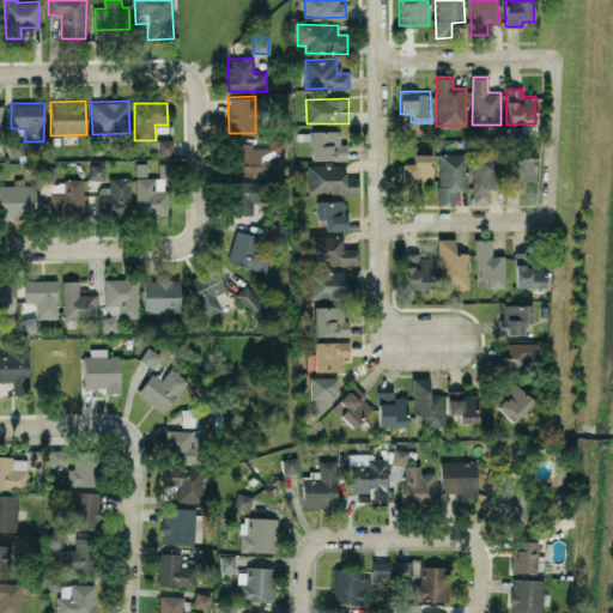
[(346,159),(346,143),(339,143),(339,129),(310,131),(311,161),(346,159)]
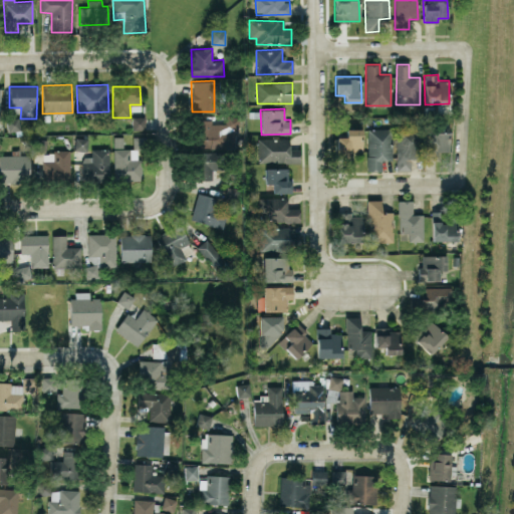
[(145,130),(145,116),(132,116),(133,130),(145,130)]
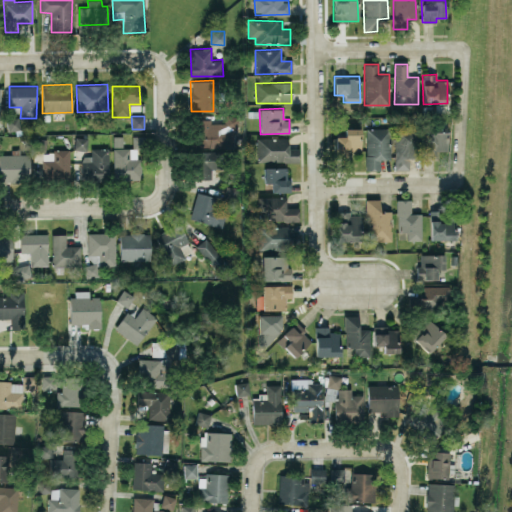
[(8,130),(19,129),(19,118),(7,118),(8,130)]
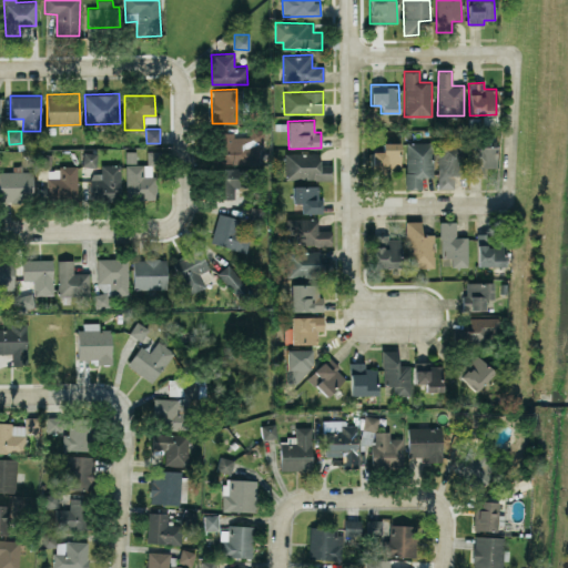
[(220,163),(250,162),(250,153),(261,153),(261,131),(249,131),(249,137),(233,137),(233,132),(219,132),(220,163)]
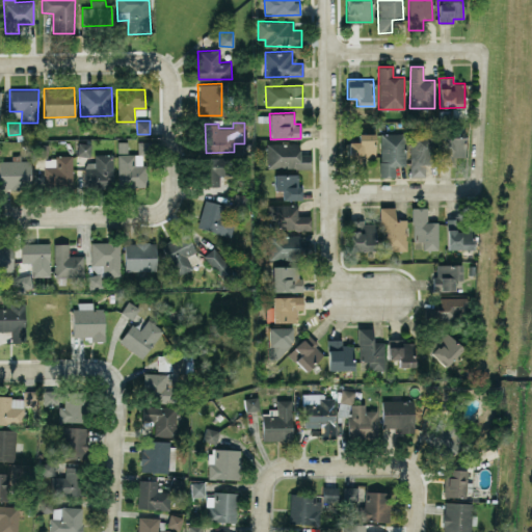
[(433,164),(432,132),(408,132),(410,177),(425,176),(425,164),(433,164)]
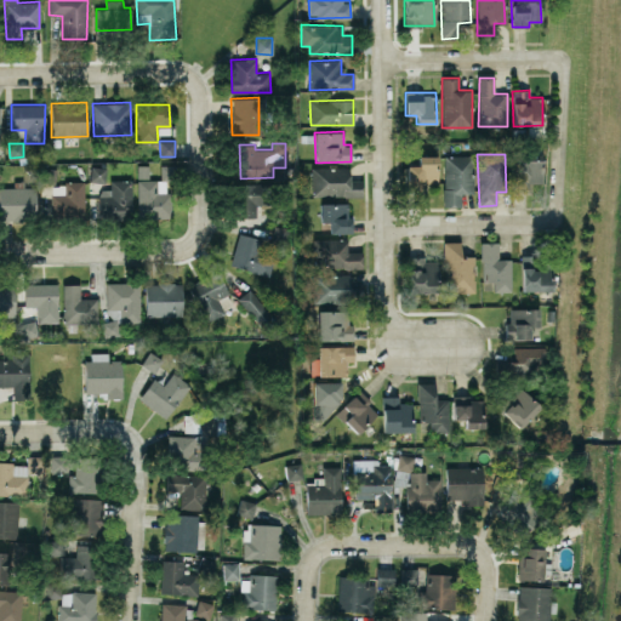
[(529,191),(529,183),(542,182),(541,154),(512,155),(512,191),(529,191)]
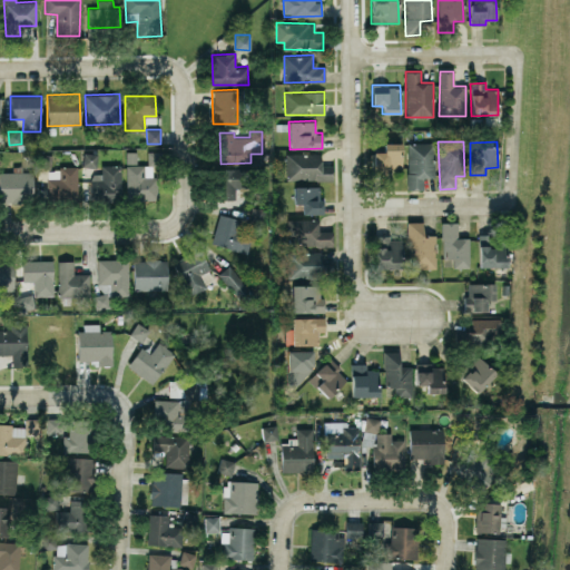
[(401,172),(401,143),(383,143),(383,151),(373,151),(373,172),(401,172)]
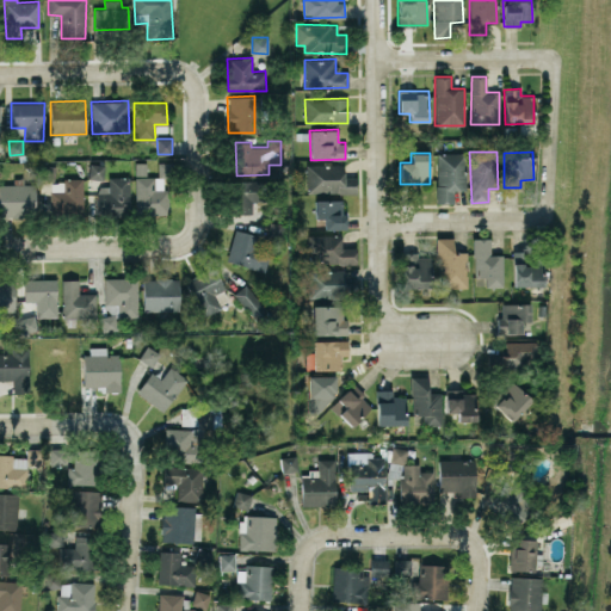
[(454,203),(454,190),(464,190),(464,153),(436,153),(437,203),(454,203)]
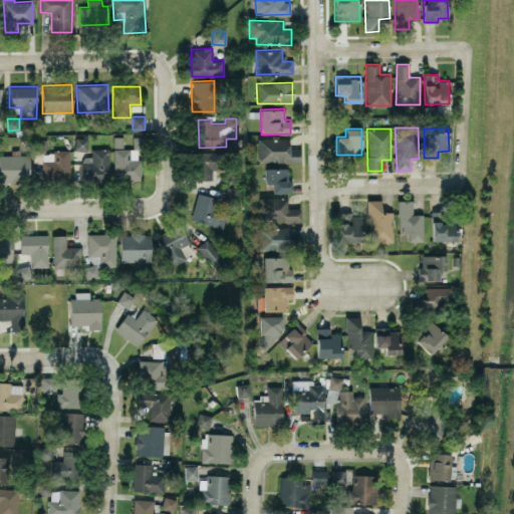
[(87,151),(87,139),(75,138),(75,150),(87,151)]
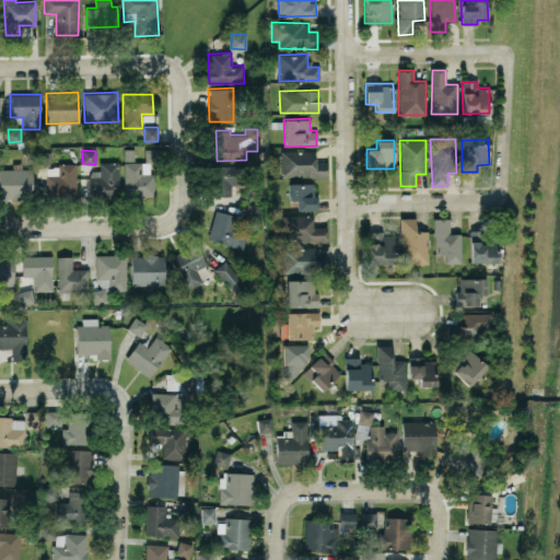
[(315,151),(281,150),(280,176),(326,177),(327,162),(315,162),(315,151)]
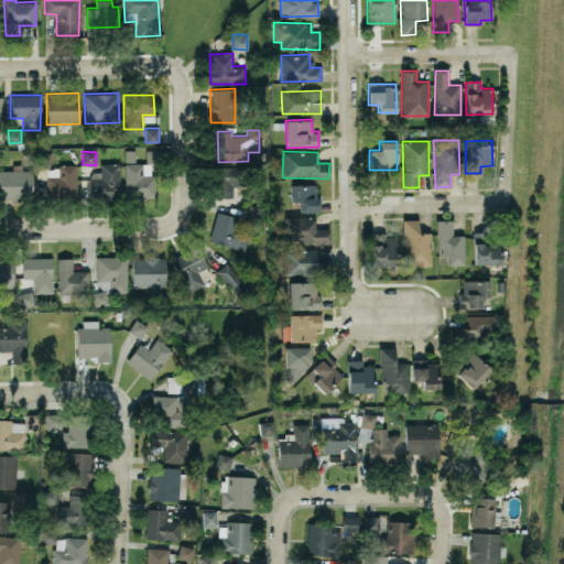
[(126,162),(125,196),(152,197),(153,163),(126,162)]
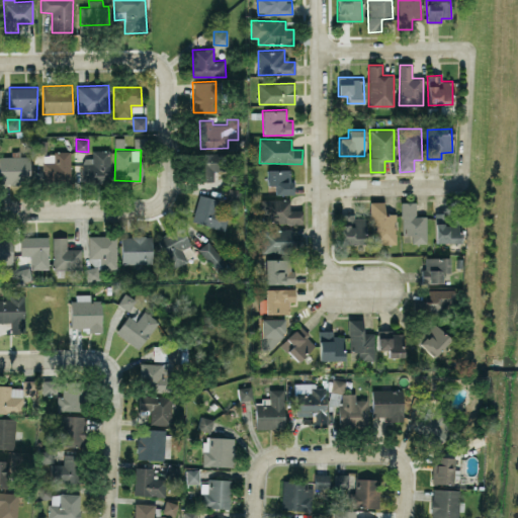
[(82,183),(109,183),(109,150),(92,150),(92,158),(82,158),(82,183)]
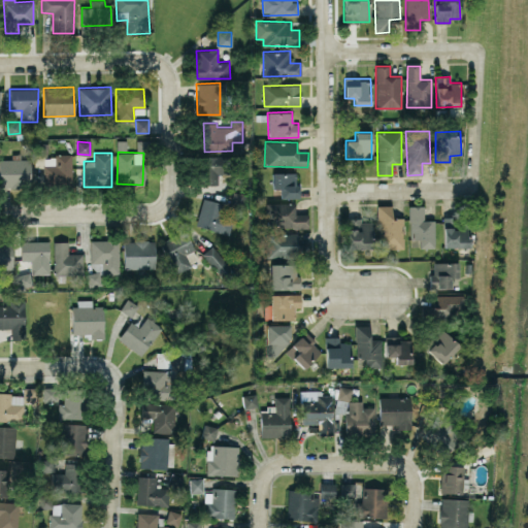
[(72,184),(71,155),(43,156),(44,184),(72,184)]
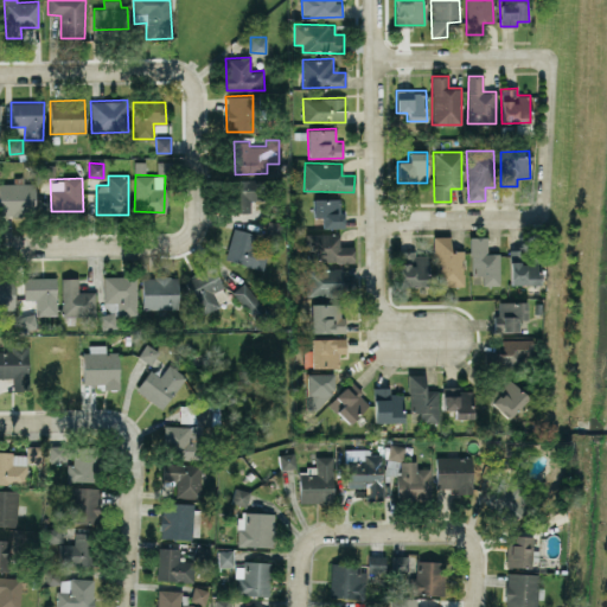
[(250,200),(257,199),(256,179),(229,180),(230,212),(250,212),(250,200)]
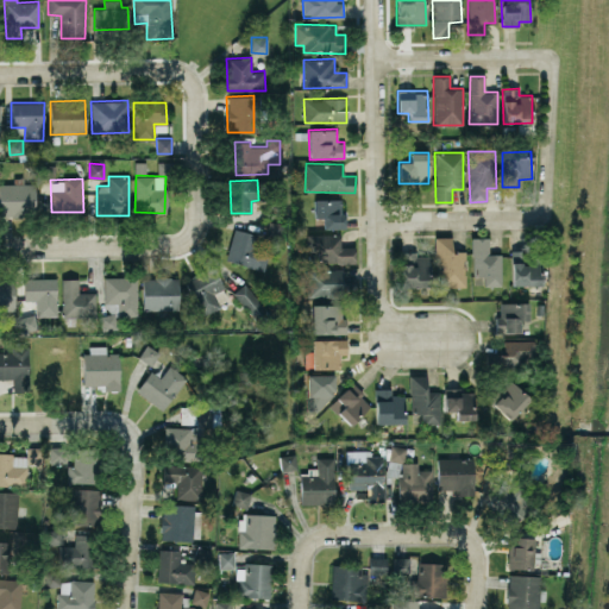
[(0,215),(36,215),(35,183),(0,183),(0,215)]
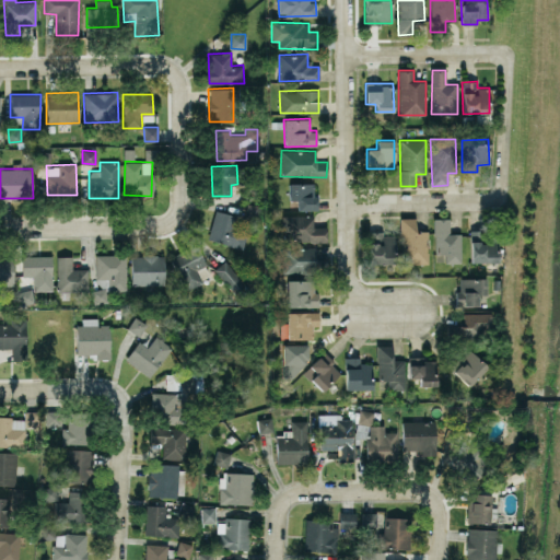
[(315,183),(288,184),(288,200),(296,200),(296,210),(316,210),(315,183)]
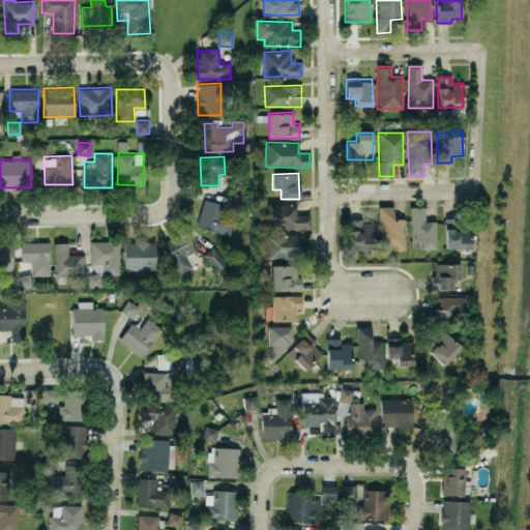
[(246,194),(233,193),(233,210),(245,211),(246,194)]
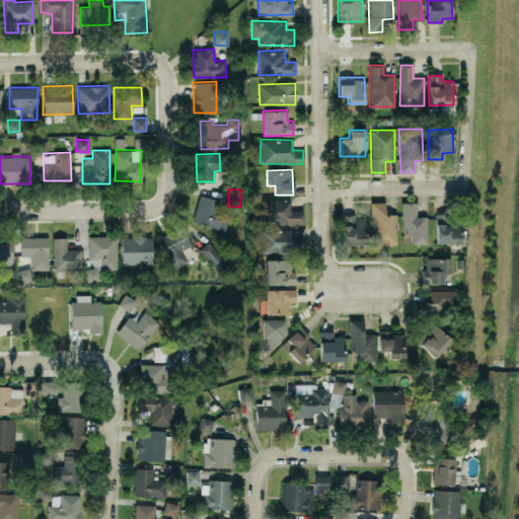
[(220,199),(199,195),(194,223),(225,229),(228,213),(218,211),(220,199)]
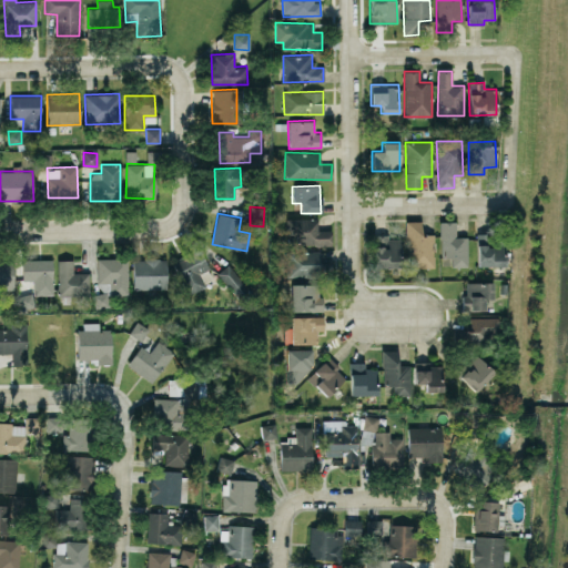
[(332,230),(317,230),(317,219),(286,217),(285,234),(296,234),(296,244),(332,245),(332,230)]
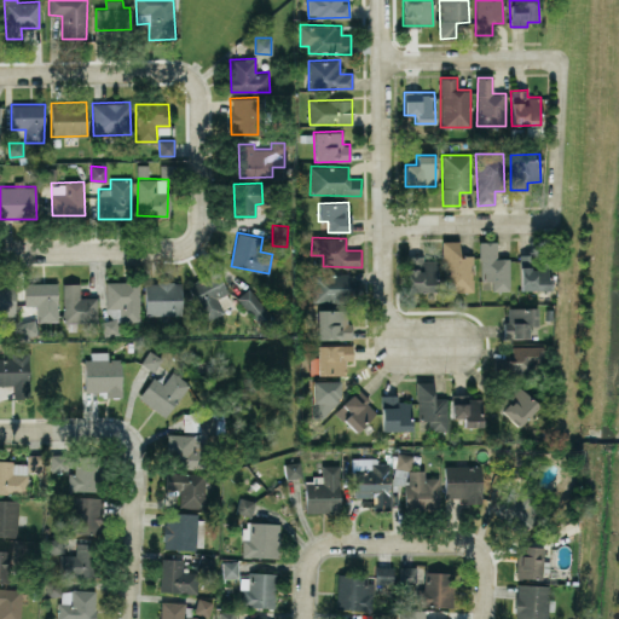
[(473,290),(472,255),(460,255),(460,241),(443,241),(443,291),(473,290)]
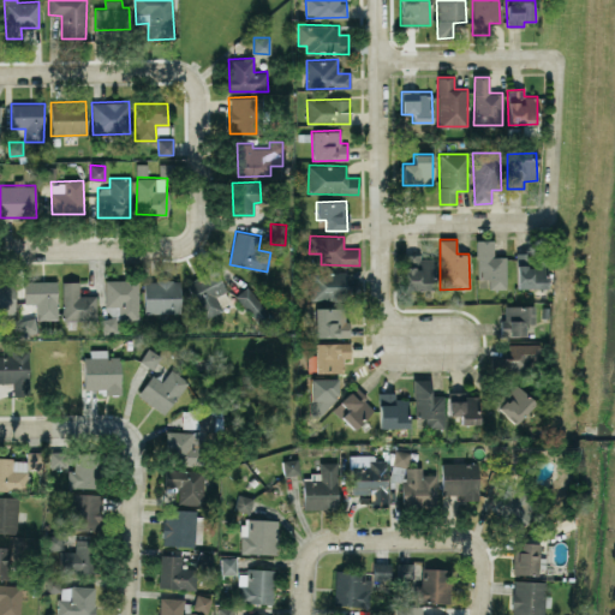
[(506,288),(506,256),(494,256),(494,239),(477,239),(476,278),(489,279),(489,288),(506,288)]
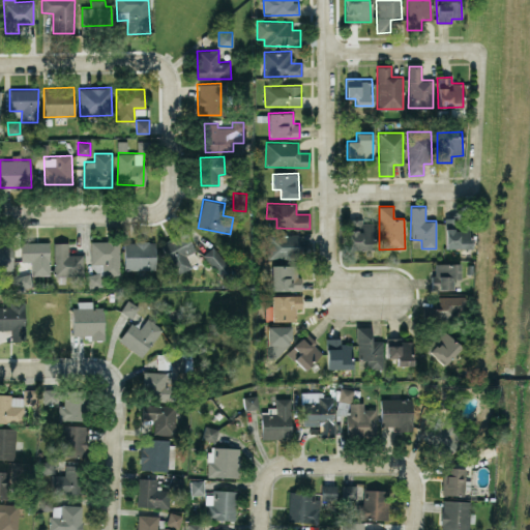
[(445,247),(471,247),(471,225),(458,225),(458,217),(444,217),(445,247)]
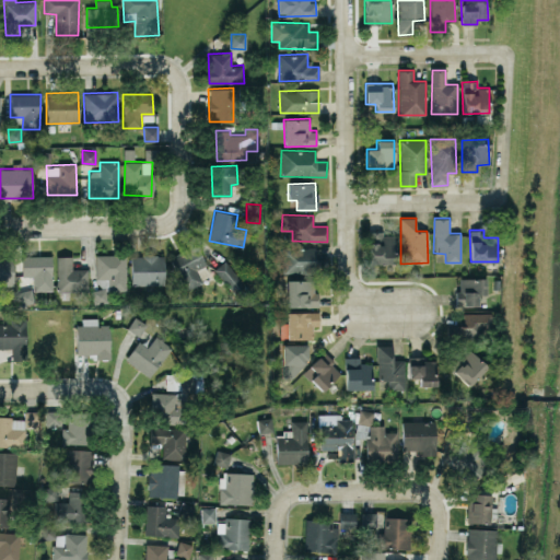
[(368,263),(395,264),(395,235),(383,235),(383,231),(369,231),(368,263)]
